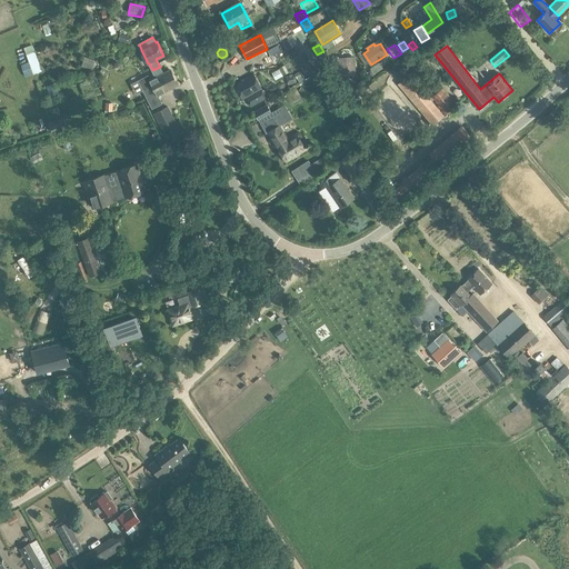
[(361,51),(357,53),(365,66),(369,62),(365,56),(363,53),(361,51)]
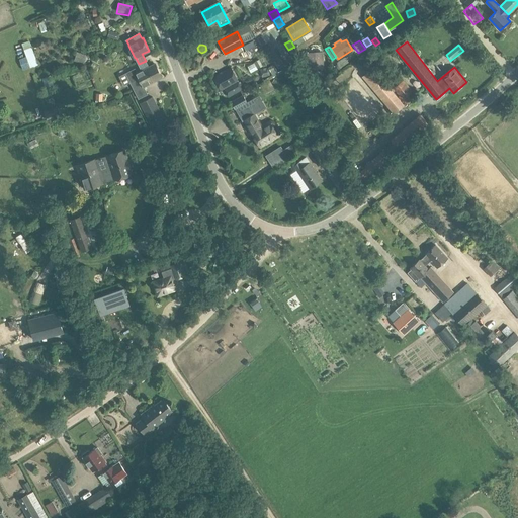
[(77,52),(74,61),(83,64),(86,55),(77,52)]
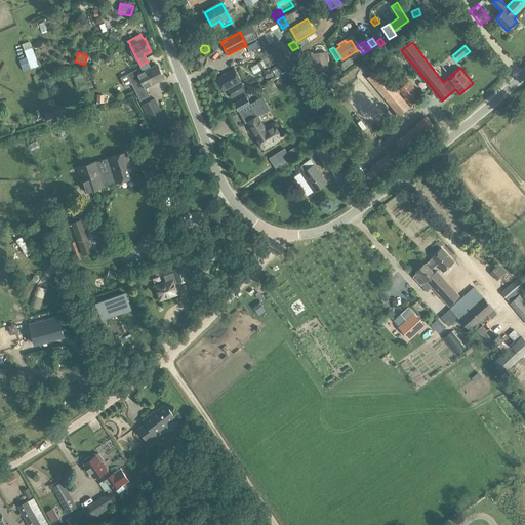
[(327,53),(322,53),(312,53),(313,69),(327,68),(327,53)]
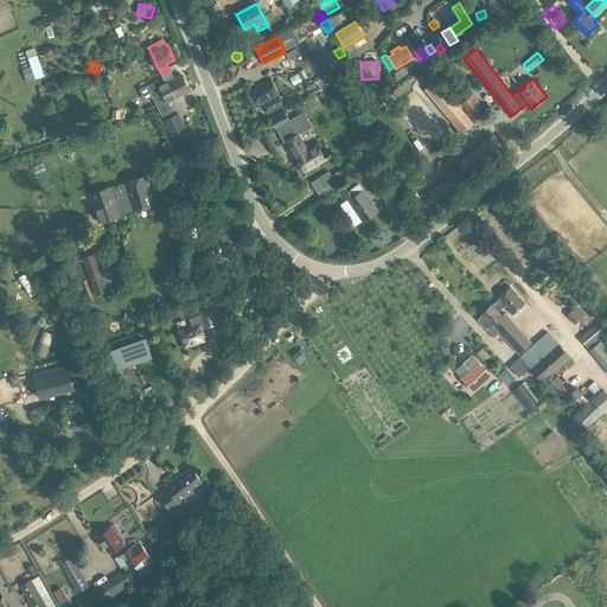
[(404,66),(395,74),(396,75),(398,80),(408,74),(407,71),(404,68),(404,66)]
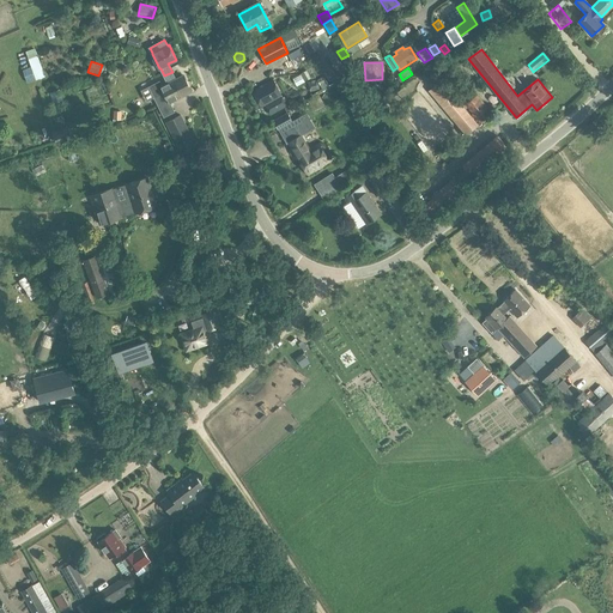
[(159,80),(149,86),(153,97),(164,117),(175,111),(170,102),(192,91),(183,76),(176,79),(173,72),(164,76),(168,84),(163,86),(159,80)]
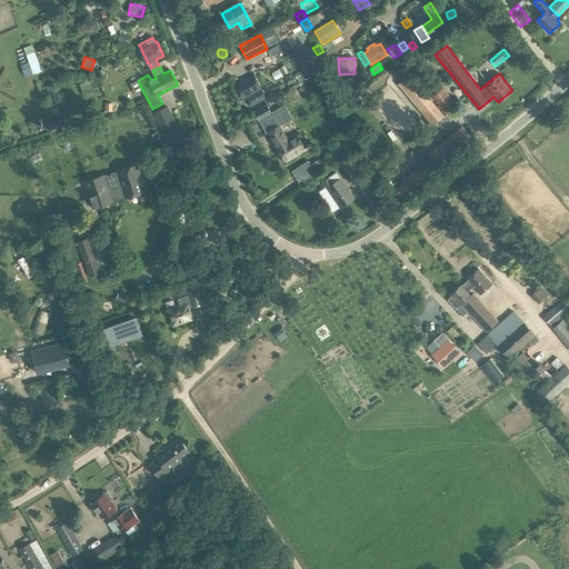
[(288,71),(280,76),(285,83),(292,79),(288,71)]
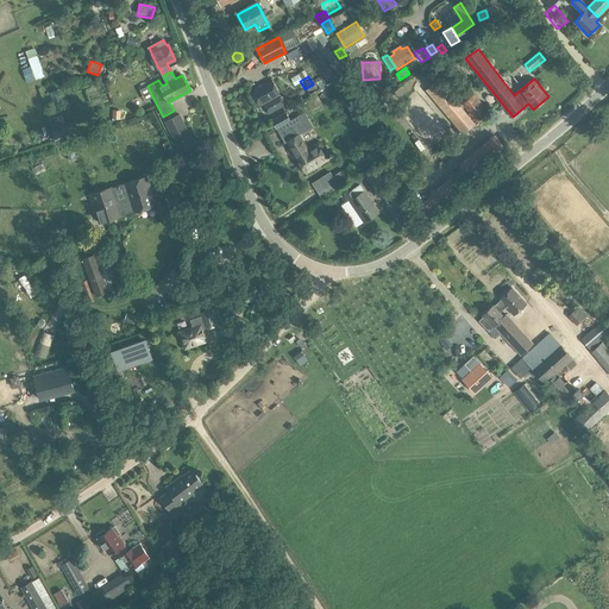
[(271,79),(251,89),(261,106),(264,105),(269,114),(284,106),(280,96),(271,79)]
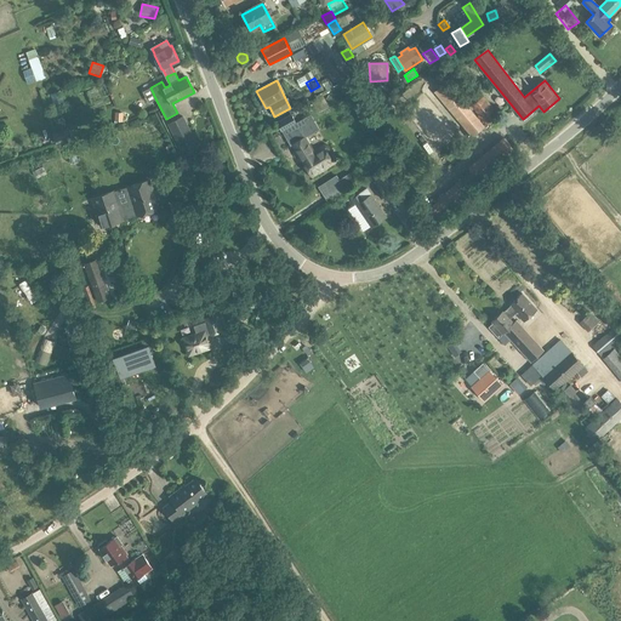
[(433,92),(472,137),(485,126),(448,81),(433,92)]
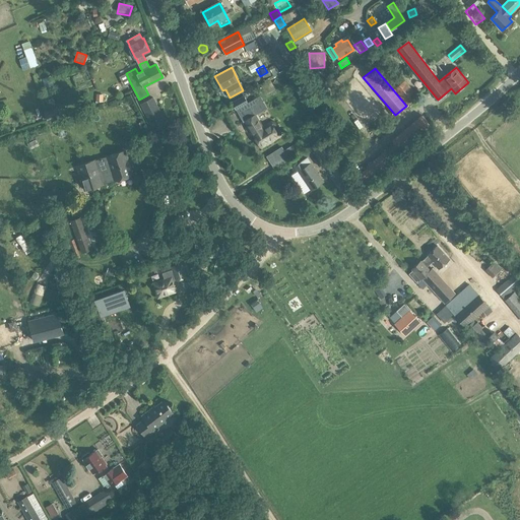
[(50,74),(42,77),(46,88),(54,85),(50,74)]
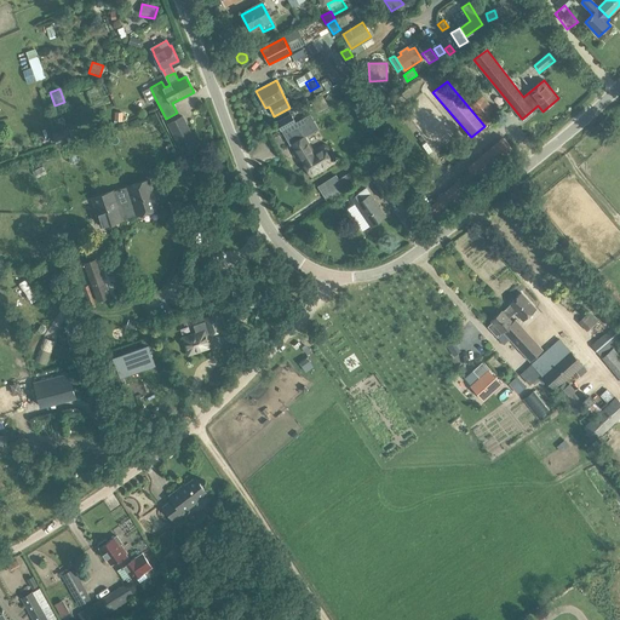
[(316,99),(311,102),(313,105),(317,113),(328,107),(322,96),(316,99)]
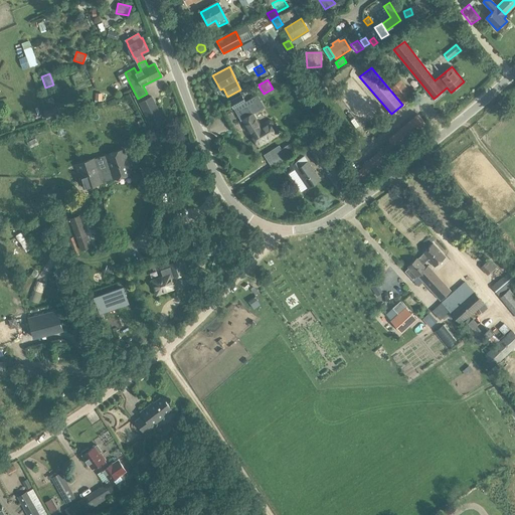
[(400,79),(391,88),(403,104),(413,95),(400,79)]
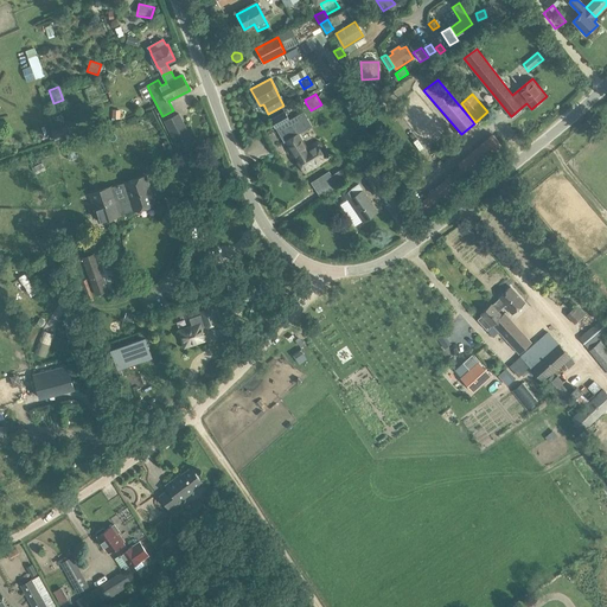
[(196,146),(179,113),(164,121),(180,153),(196,146)]
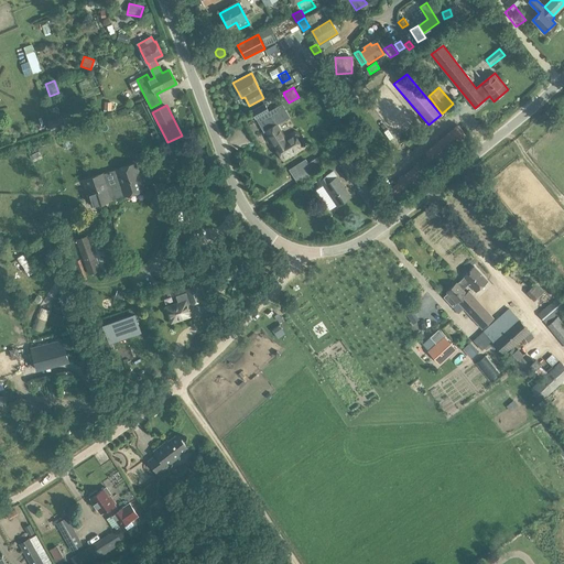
[(284,139),(277,125),(290,118),(284,108),(277,112),(275,108),(269,111),(266,105),(252,111),(264,132),(266,131),(283,160),(302,149),(293,133),(284,139)]
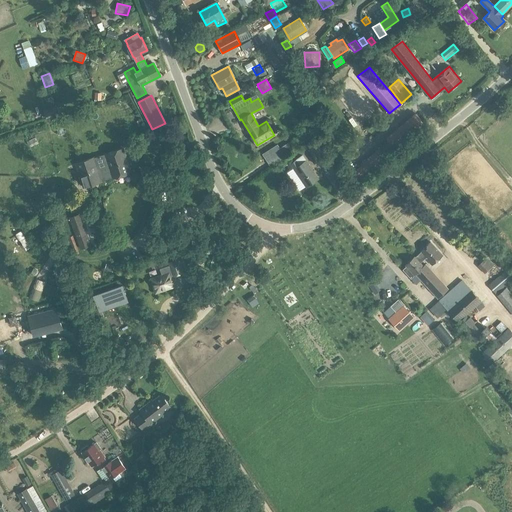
[(53,106),(43,109),(46,119),(56,115),(53,106)]
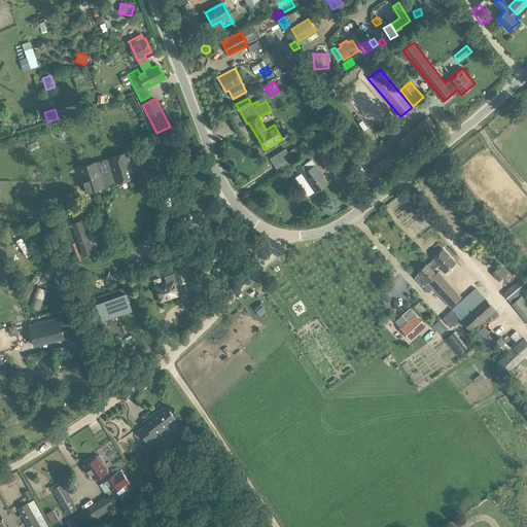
[(437,131),(426,118),(397,143),(399,145),(408,156),(437,131)]
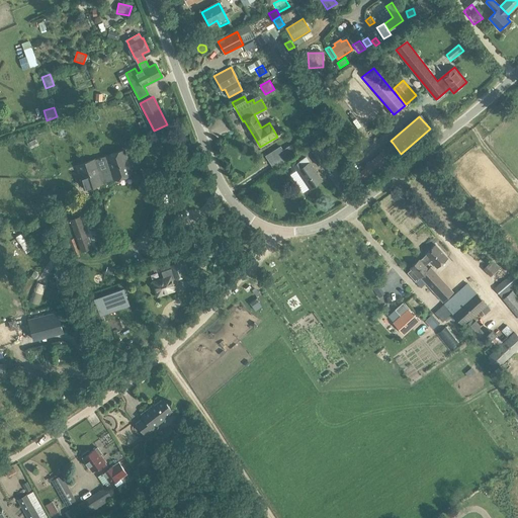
[(276,138),(256,150),(260,156),(280,144),(276,138)]
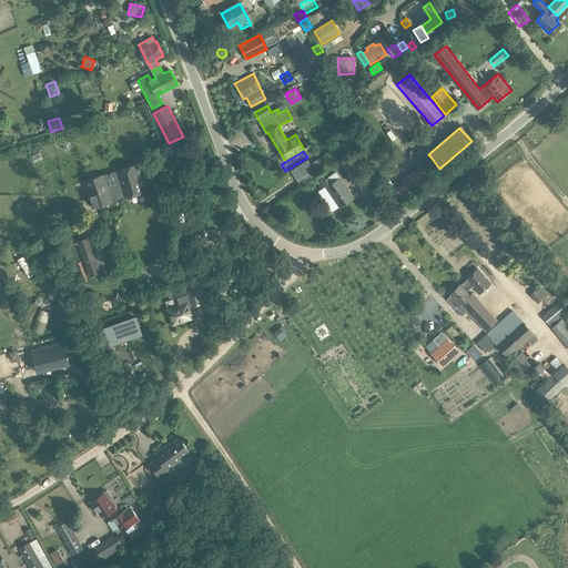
[(320,159),(311,164),(312,166),(316,173),(325,168),(320,159)]
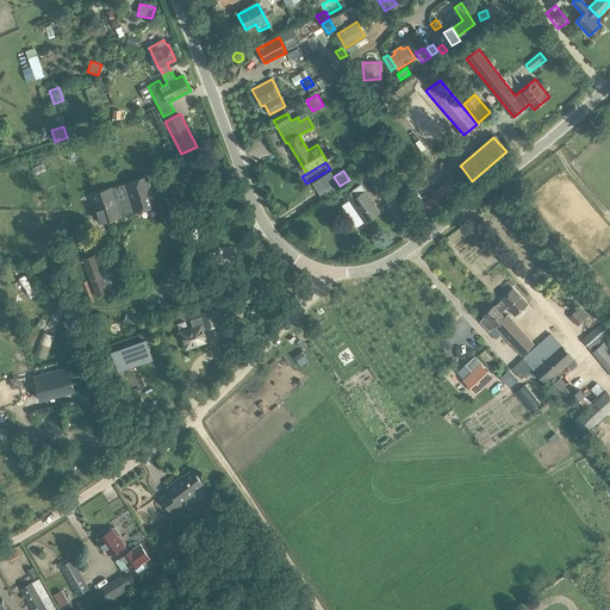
[(383,191),(372,174),(371,173),(363,178),(374,195),(383,191)]
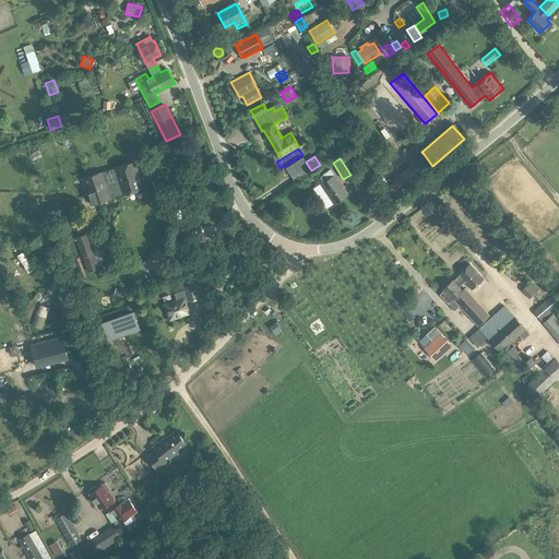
[(116,169),(109,171),(116,193),(122,192),(123,194),(142,188),(134,162),(116,167),(116,169)]
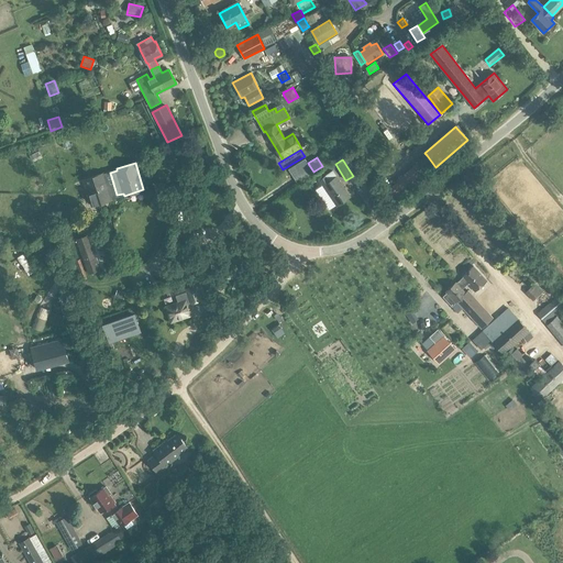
[(297,183),(313,172),(309,165),(293,176),(297,183)]
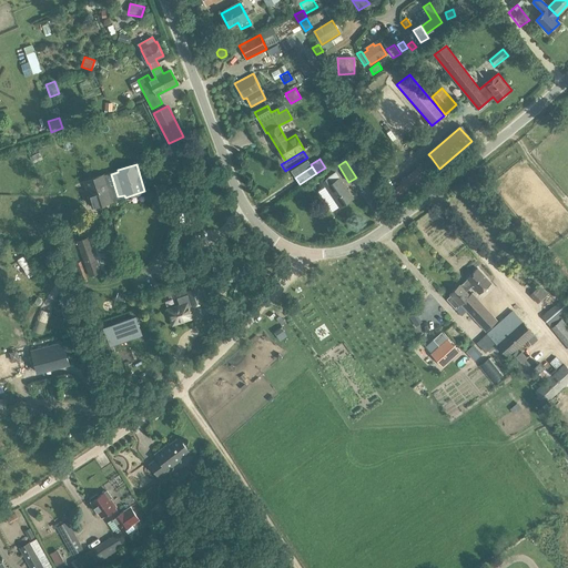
[(353,199),(336,172),(323,181),(340,208),(353,199)]
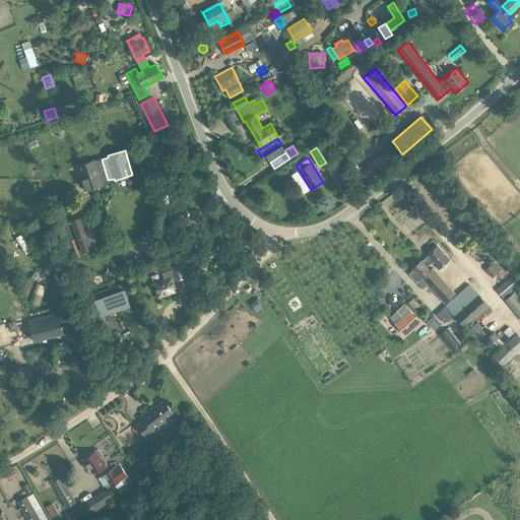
[(94,159),(77,166),(84,190),(103,185),(102,182),(108,180),(102,159),(95,161),(94,159)]
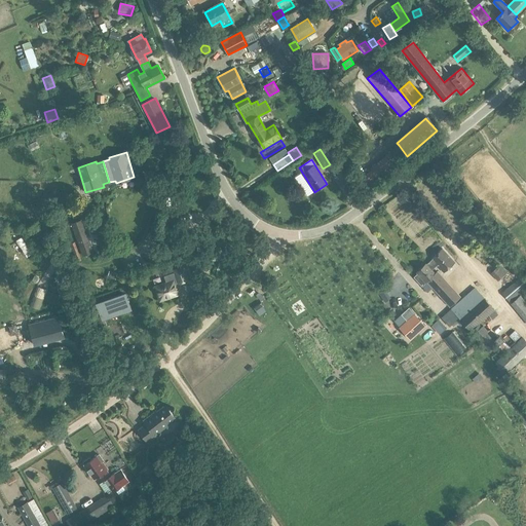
[(96,260),(81,220),(71,223),(85,263),(96,260)]
